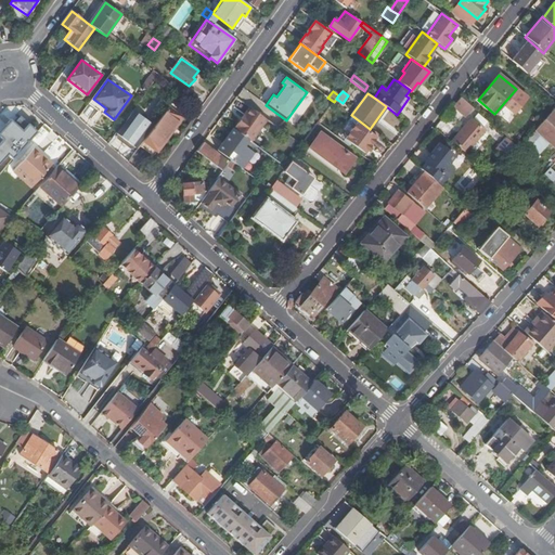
[(466,115),(473,108),(460,97),(454,104),(466,115)]
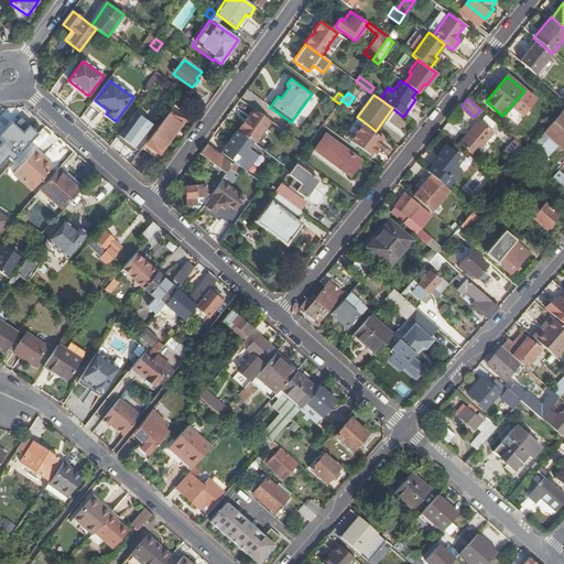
[(171,109),(148,142),(161,153),(185,120),(171,109)]
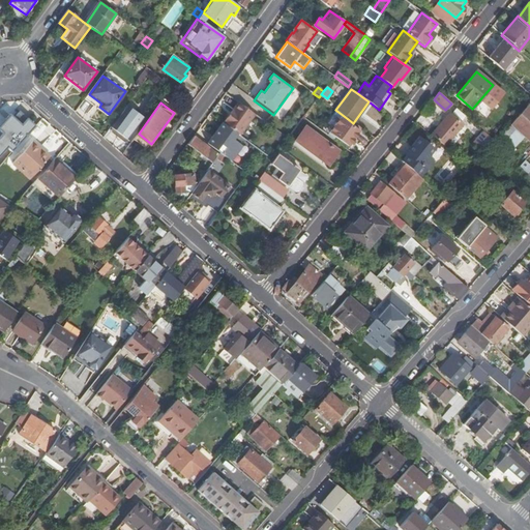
[(238,102),(223,123),(236,134),(240,137),(255,115),(238,102)]
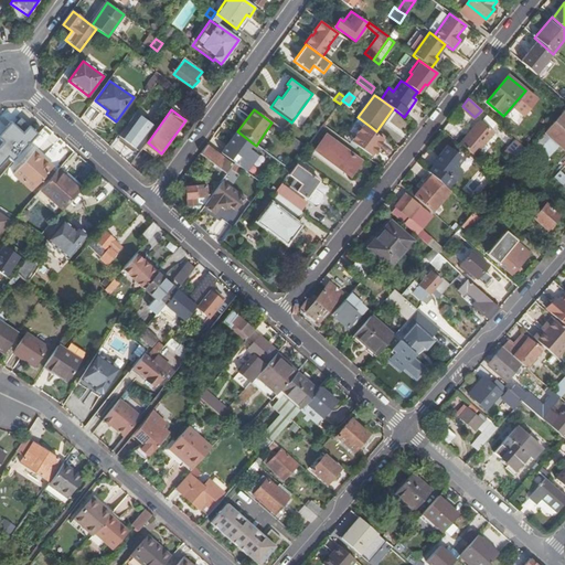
[(564,114),(562,113),(556,119),(544,132),(551,138),(564,150),(564,187),(564,188),(564,187),(564,114)]
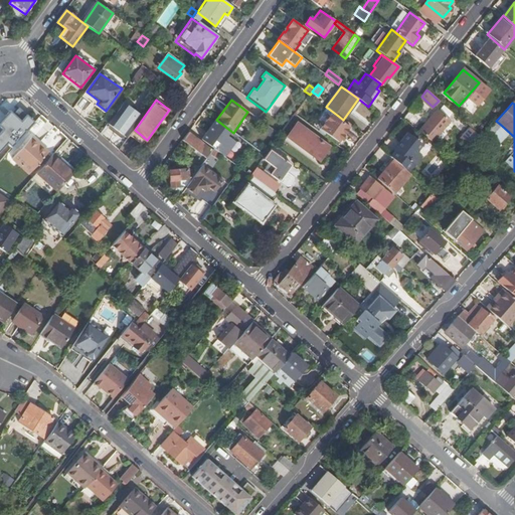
[(491,118),(496,122),(496,121),(507,109),(503,104),(491,118)]
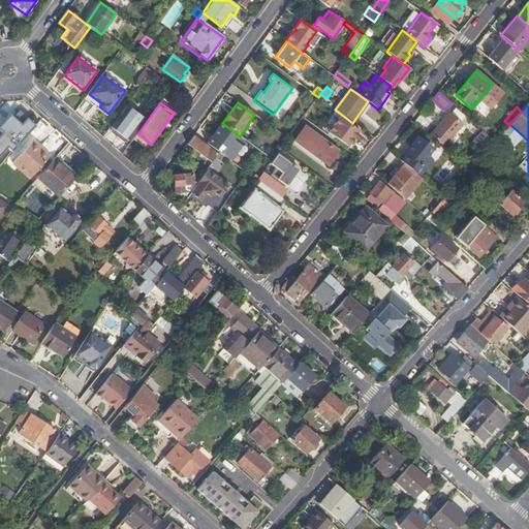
[(122,112),(111,126),(129,139),(139,125),(137,124),(141,119),(128,110),(125,114),(122,112)]
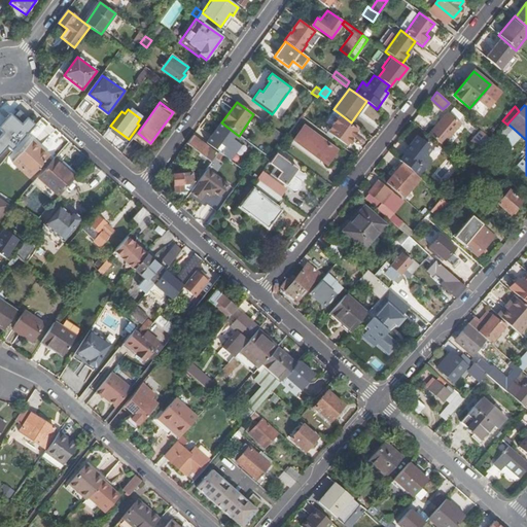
[(448,114),(430,134),(442,144),(459,124),(448,114)]
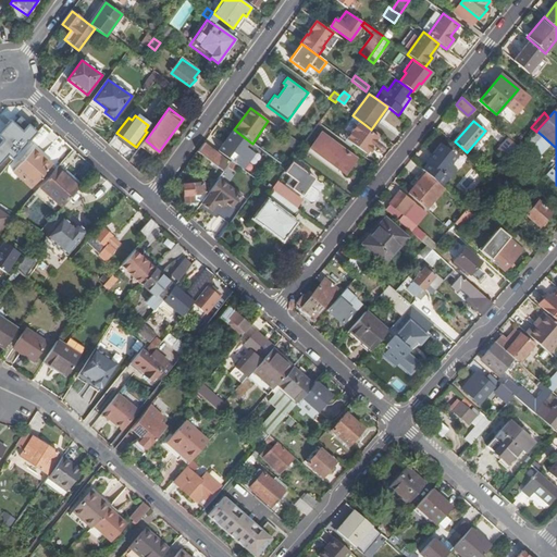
[(366,146),(370,149),(380,135),(371,130),(366,125),(353,144),(362,150),(366,146)]
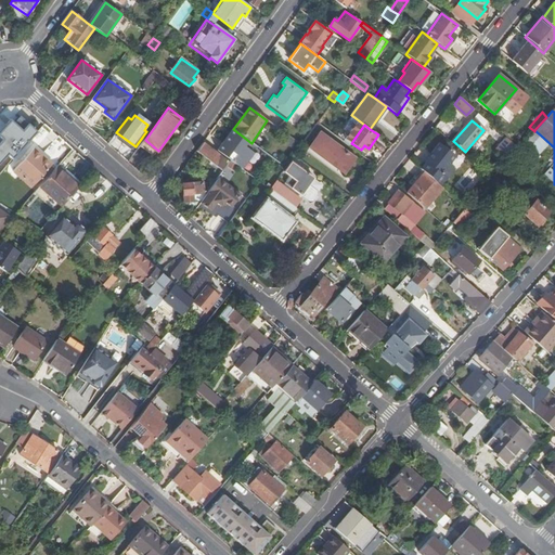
[(0,155),(8,145),(5,144),(10,139),(13,133),(4,127),(0,133),(0,155)]
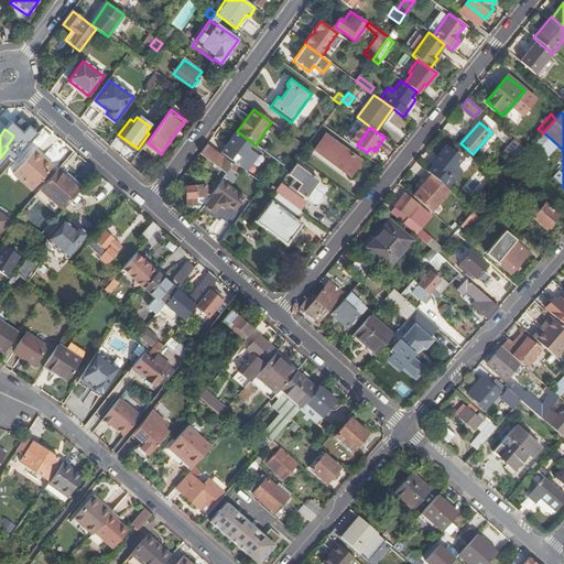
[(228,158),(227,159),(235,164),(247,173),(259,156),(247,148),(248,148),(250,144),(251,142),(237,131),(232,137),(220,153),(228,158)]
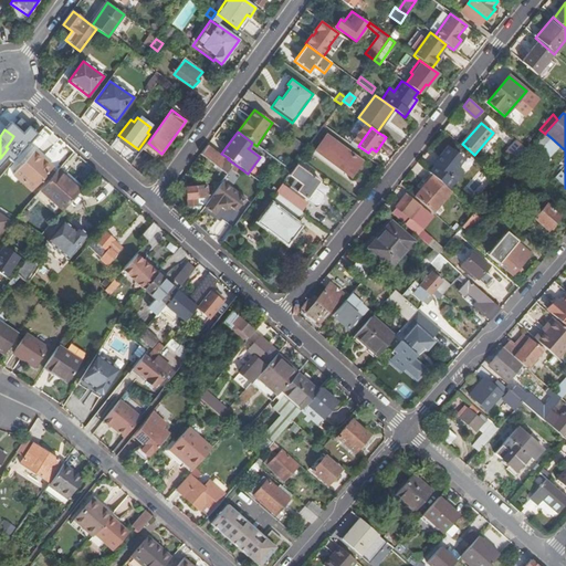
[(534,158),(552,138),(545,133),(545,134),(541,138),(530,150),(528,153),(534,158)]
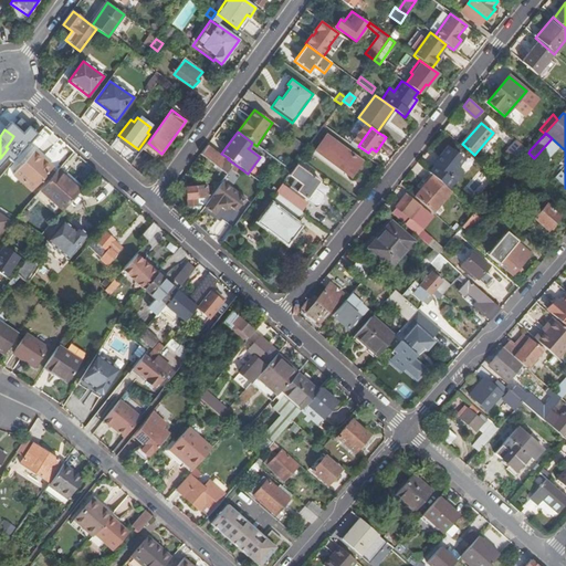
[(326,136),(316,152),(350,176),(362,161),(326,136)]
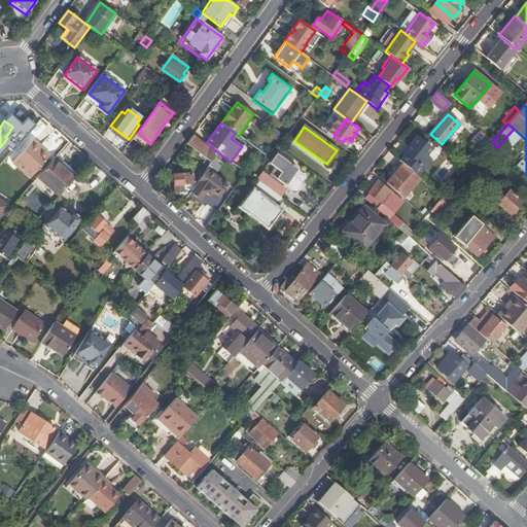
[(480,150),(491,138),(487,135),(486,134),(475,145),(480,150)]
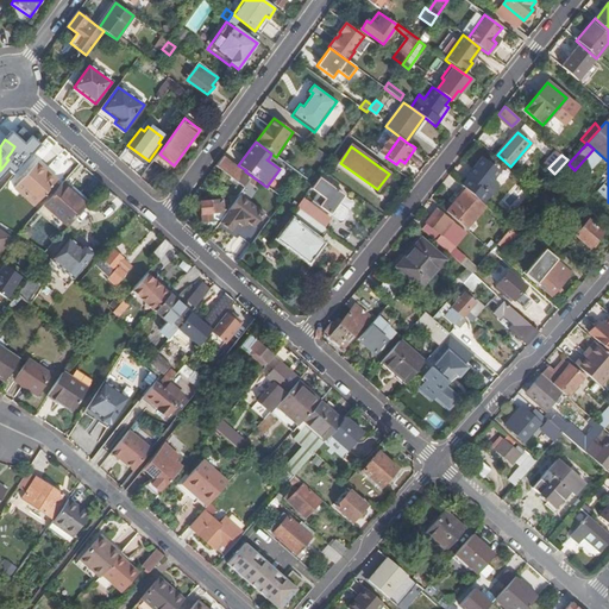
[(223,157),(217,165),(244,187),(251,177),(223,157)]
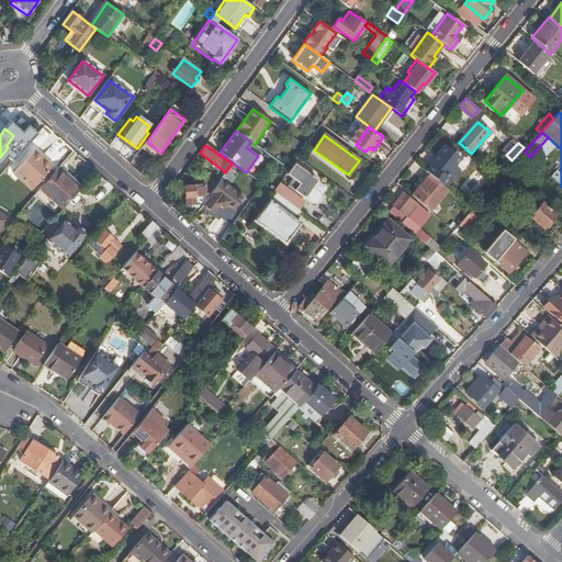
[(445,146),(430,164),(431,164),(425,171),(426,172),(430,176),(439,183),(446,176),(445,176),(459,158),(445,146)]
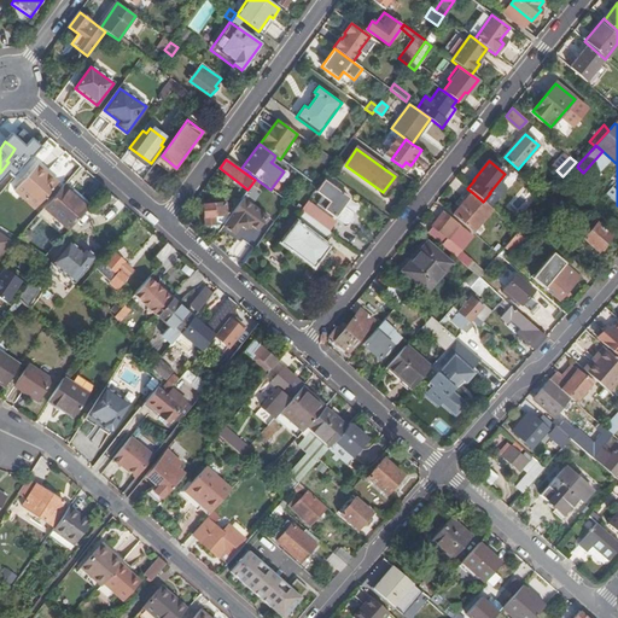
[(38,167),(16,191),(35,208),(57,184),(38,167)]
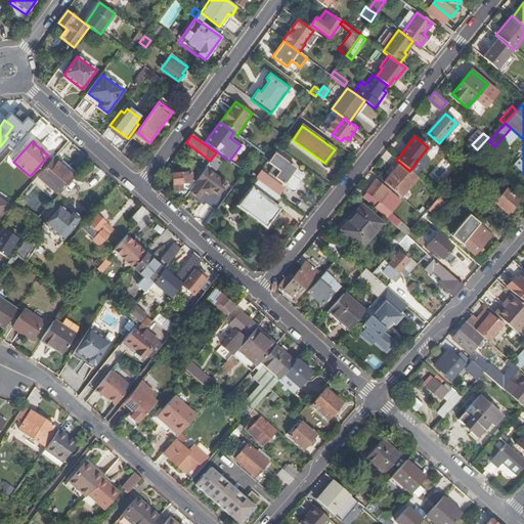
[(269,159),(267,163),(277,170),(279,172),(274,179),(284,185),(295,169),(273,154),(269,159)]
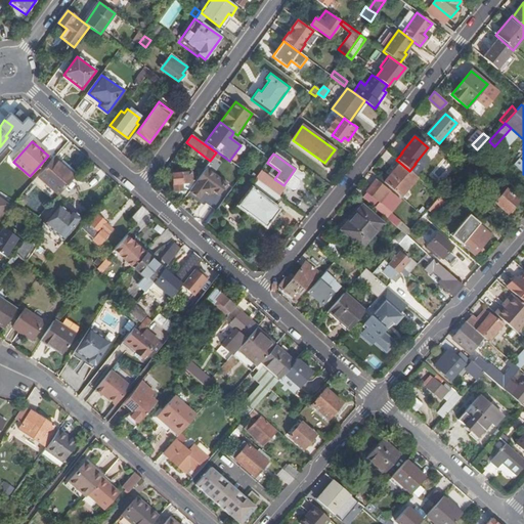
[(523,161),(518,158),(513,165),(522,171),(523,168),(523,161)]
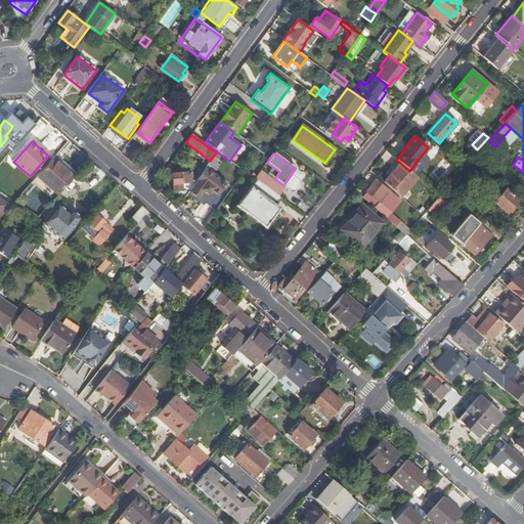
[(50,160),(32,181),(53,201),(74,177),(59,164),(57,166),(50,160)]
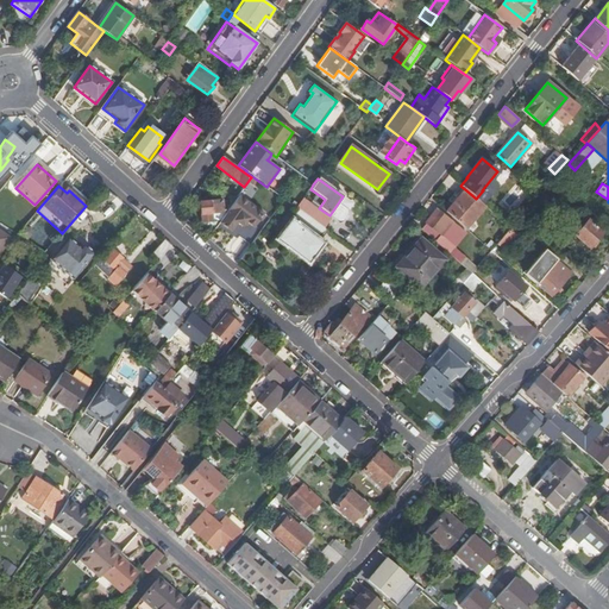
[(449,202),(453,206),(466,190),(462,187),(449,202)]
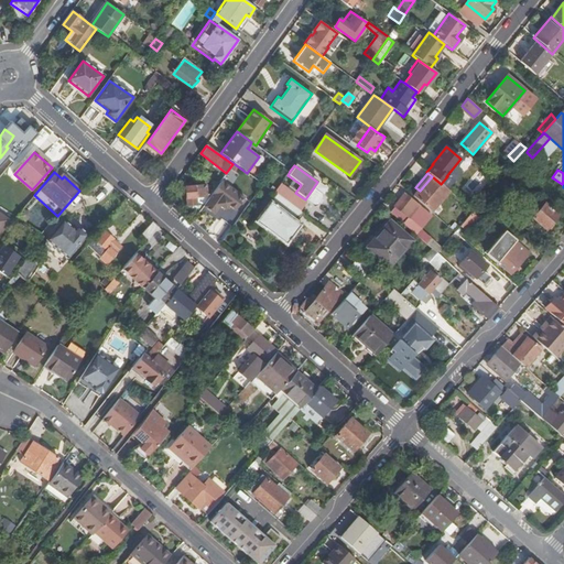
[(500,182),(492,191),(498,196),(513,179),(508,173),(500,182)]
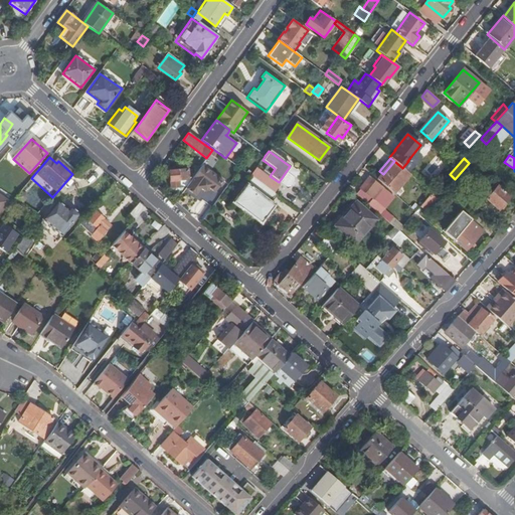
[(378,180),(393,193),(409,174),(394,161),(383,174),(378,180)]
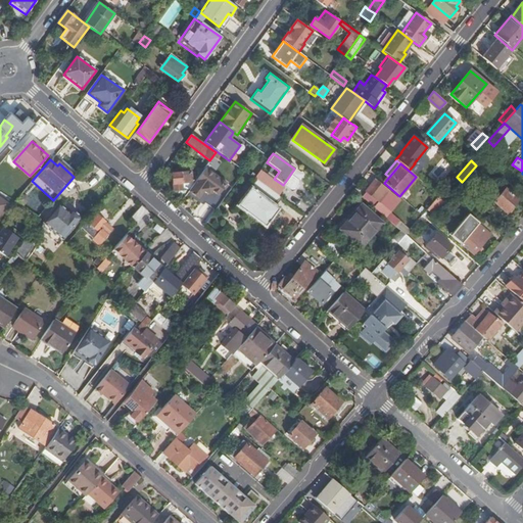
[(216,211),(232,188),(228,184),(205,168),(189,191),(198,198),(216,211)]
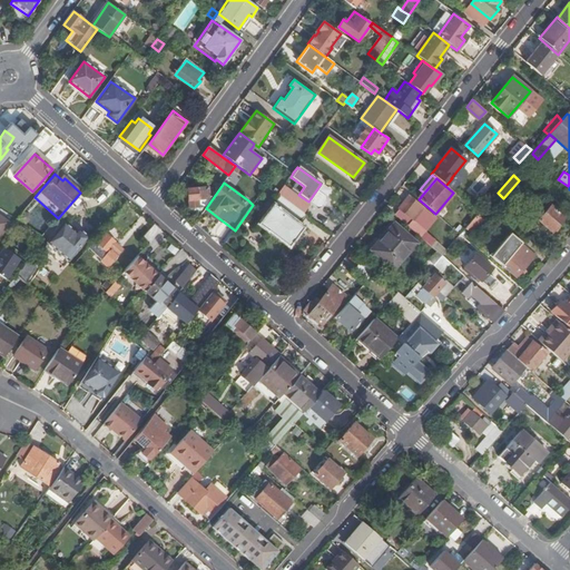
[(189,208),(199,216),(205,208),(205,199),(208,199),(207,188),(188,189),(189,208)]
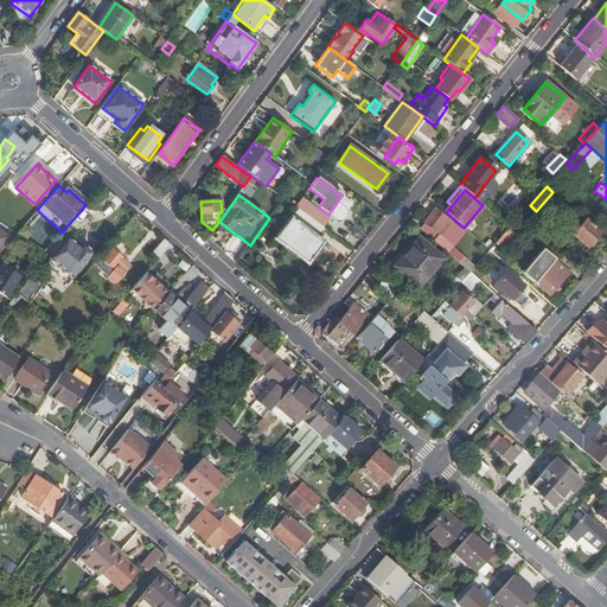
[(519,217),(526,208),(519,202),(512,210),(519,217)]
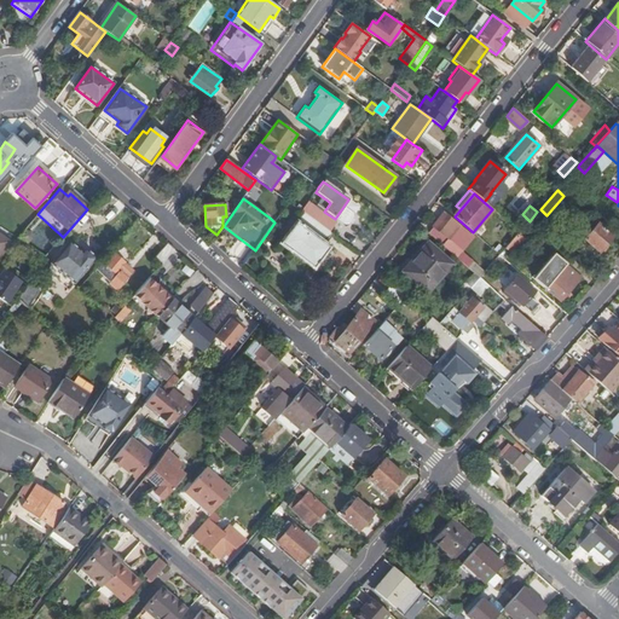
[(324,244),(331,235),(302,213),(281,242),(313,268),(330,248),(324,244)]
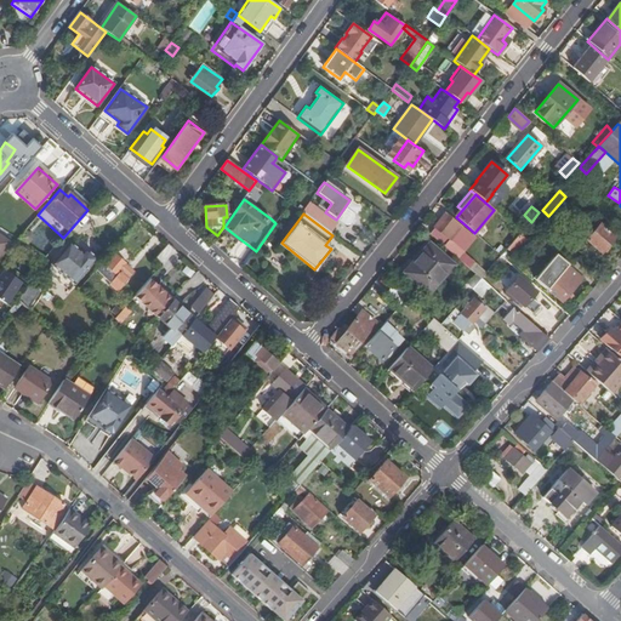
[(432,237),(454,256),(461,248),(460,245),(468,235),(448,217),(432,237)]
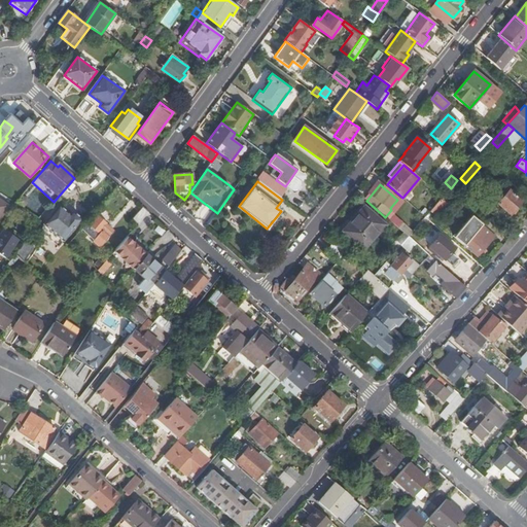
[(442,198),(430,212),(434,215),(455,191),(451,188),(442,198)]
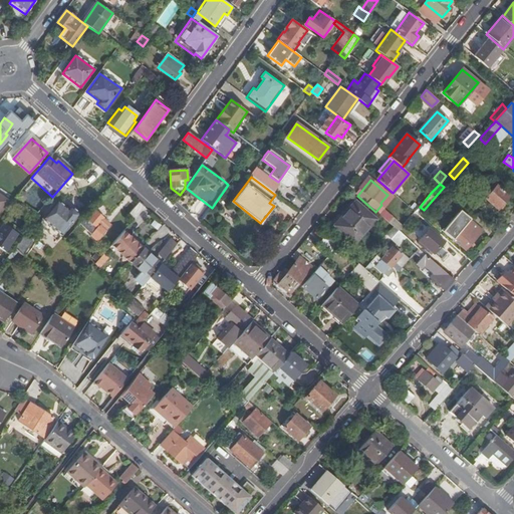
[(495,187),(485,199),(496,209),(507,197),(495,187)]
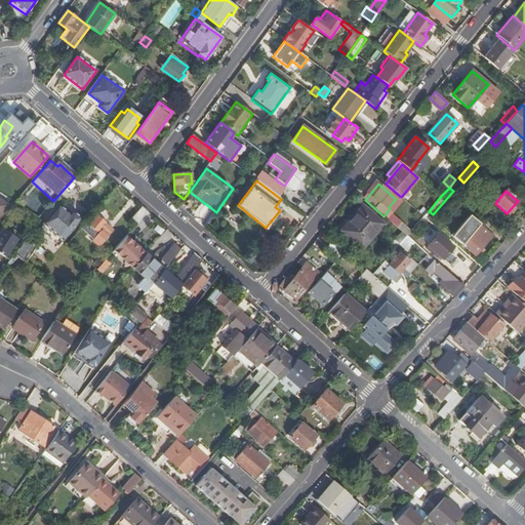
[(44,224),(64,240),(81,220),(81,217),(75,212),(72,212),(70,214),(59,205),(44,224)]
